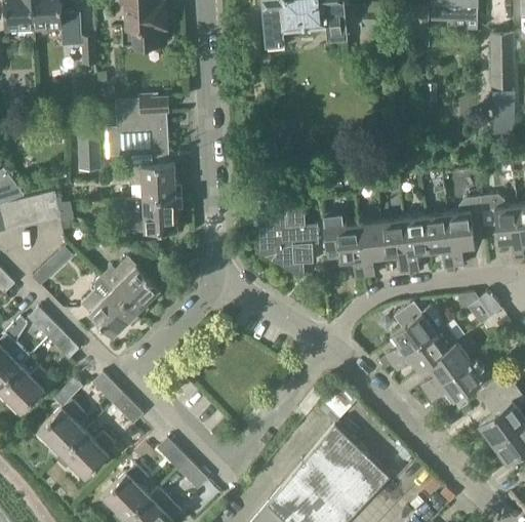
[(3,0),(6,28),(34,26),(32,0),(3,0)]
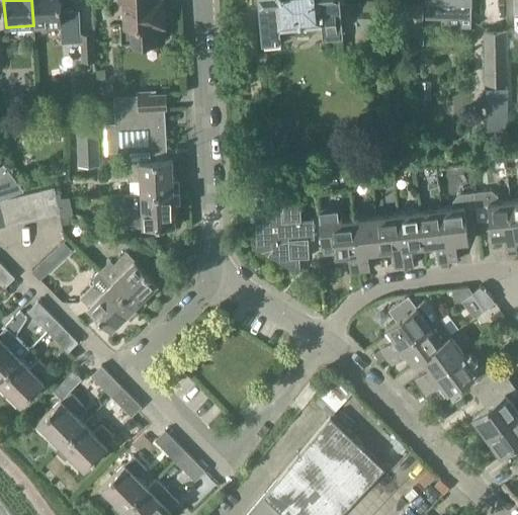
[(31,0),(34,25),(61,24),(62,45),(81,44),(82,64),(95,63),(93,34),(80,35),(79,12),(62,13),(61,0),(31,0)]
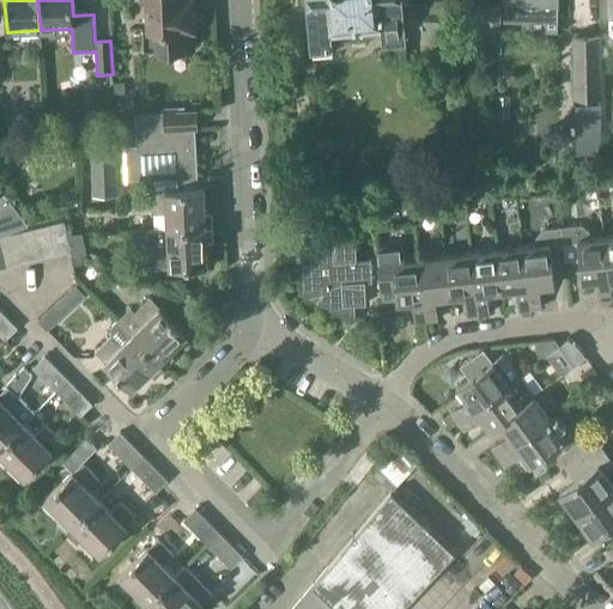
[(143,0),(143,1),(147,0),(149,30),(143,30),(144,52),(193,49),(192,35),(194,35),(194,29),(196,28),(195,11),(193,11),(192,0),(143,0)]
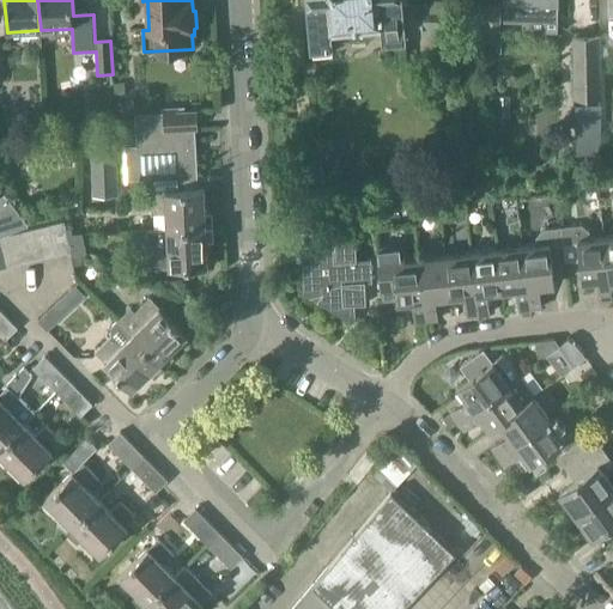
[(308,0),(314,58),(333,56),(332,32),(343,32),(346,35),(350,37),(353,37),(363,36),(366,34),(370,30),(382,29),(382,46),(407,42),(404,5),(407,5),(406,0),(308,0)]
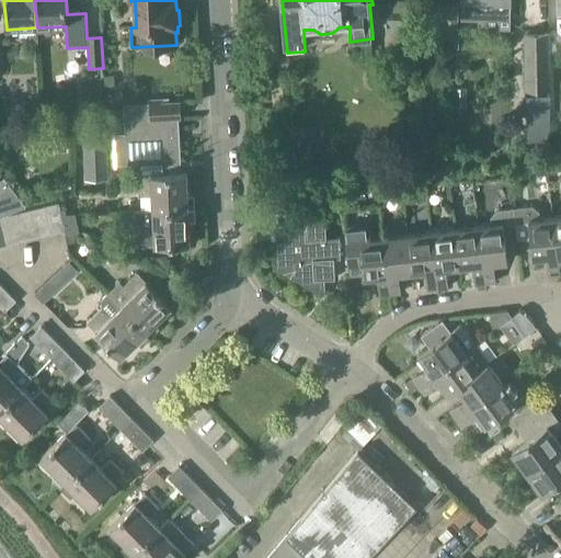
[(461,0),(461,21),(508,22),(508,0),(461,0)]
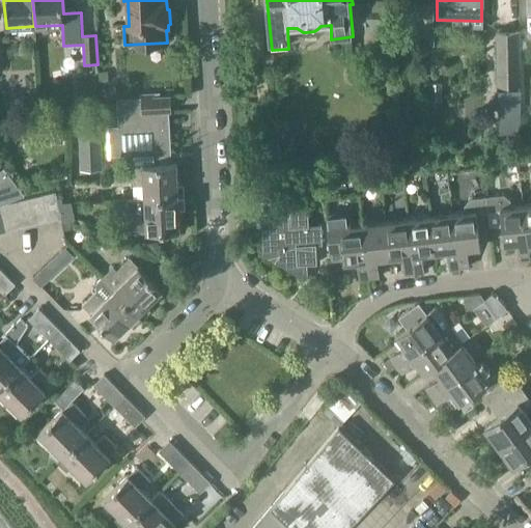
[(496,33),(497,82),(519,82),(519,32),(496,33)]
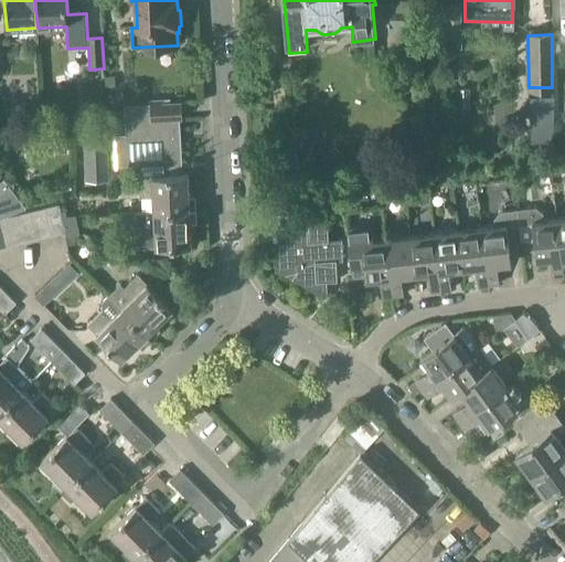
[(178,103),(150,105),(151,122),(177,120),(179,120),(178,103)]
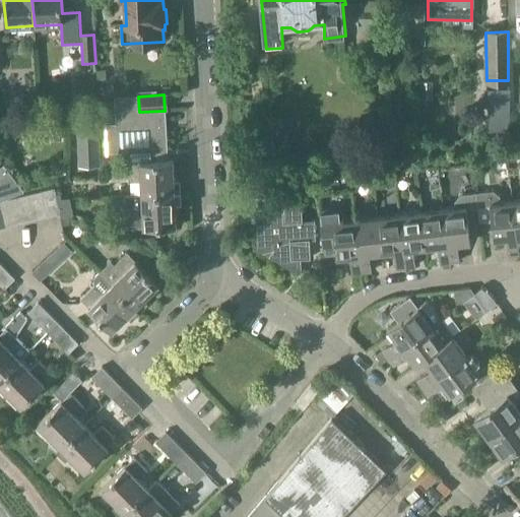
[(138,97),(113,99),(114,125),(104,125),(106,153),(126,152),(128,184),(140,183),(141,196),(174,194),(172,160),(166,162),(163,111),(139,112),(138,97)]
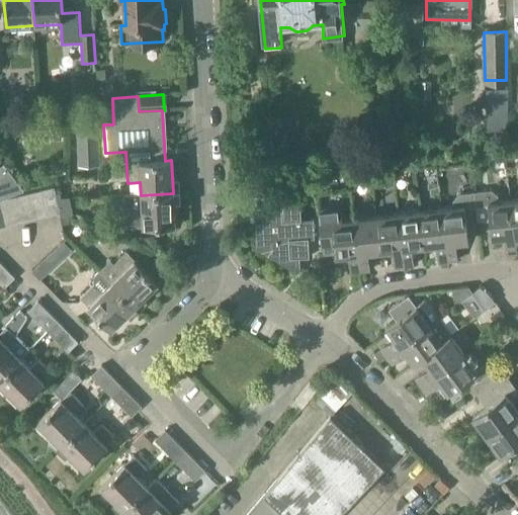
[(97,122),(76,123),(78,168),(99,167),(97,122)]
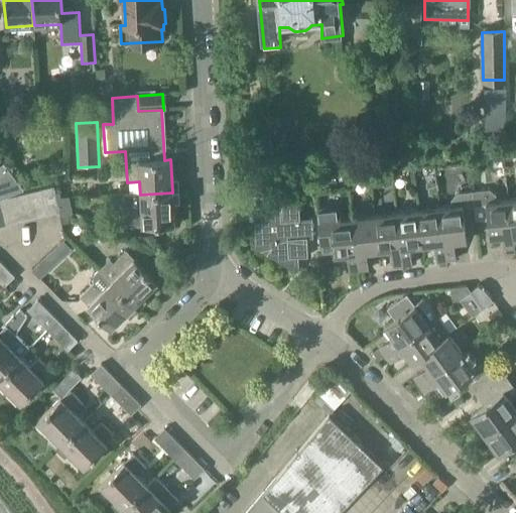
[(0,190),(9,199),(27,191),(13,172),(6,162),(0,167),(0,190)]
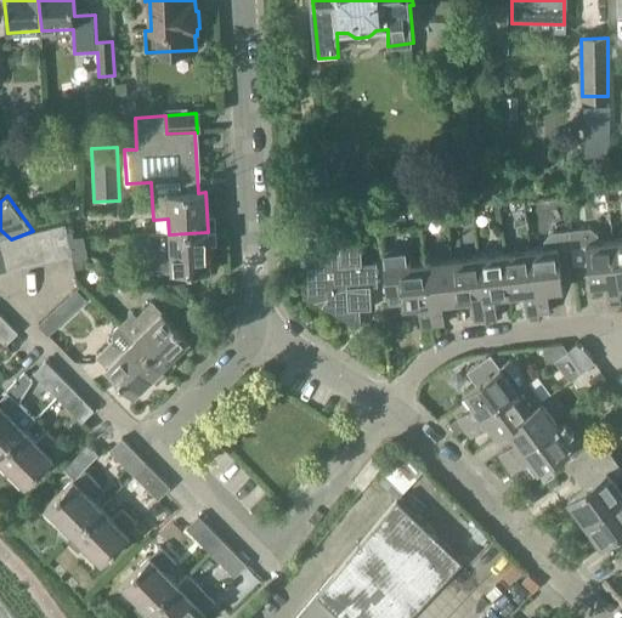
[(345,222),(322,224),(322,236),(300,237),(301,260),(306,260),(307,299),(358,330),(361,325),(360,311),(371,311),(369,288),(377,288),(375,265),(361,266),(360,244),(346,244),(345,222)]
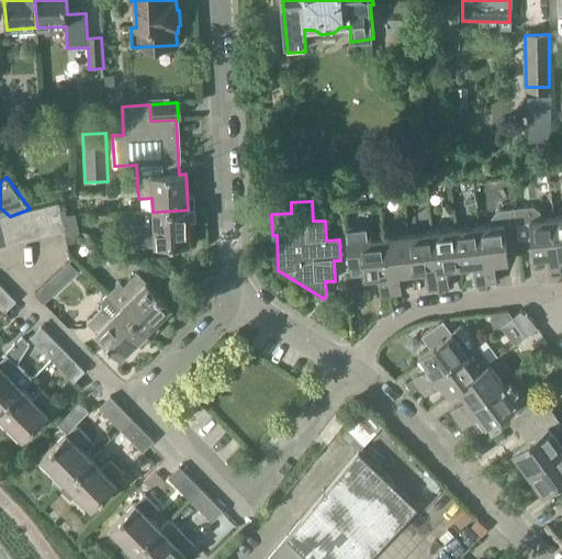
[(58,205),(43,210),(49,237),(65,234),(58,205)]
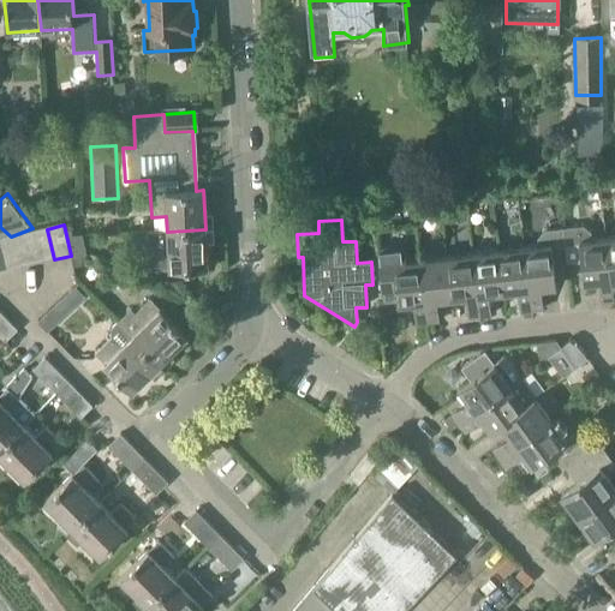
[(563,229),(565,237),(567,257),(568,265),(583,264),(585,286),(599,283),(602,304),(613,303),(607,255),(605,239),(592,241),(591,234),(584,227),(563,229)]
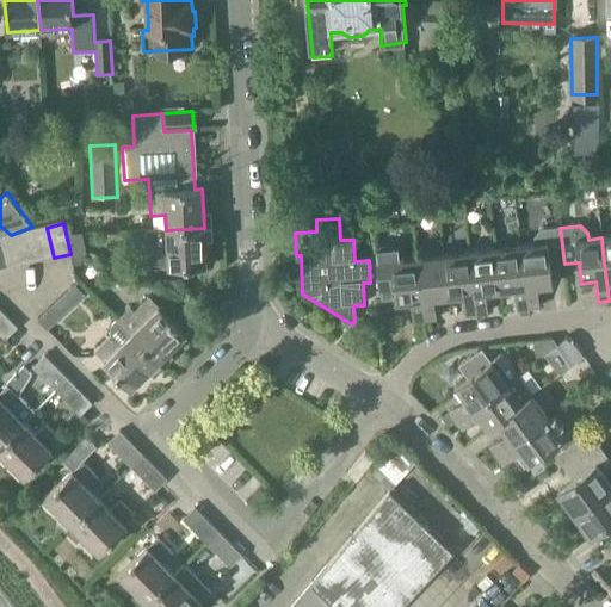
[(30,231),(37,261),(54,258),(47,228),(30,231)]
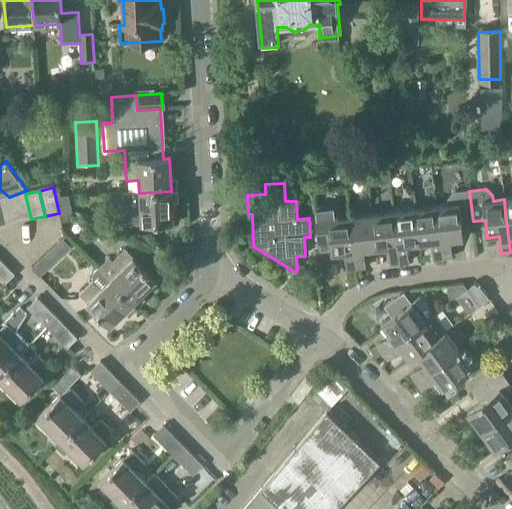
[(139,193),(122,194),(124,226),(132,226),(132,221),(141,221),(141,225),(173,223),(171,191),(139,193)]
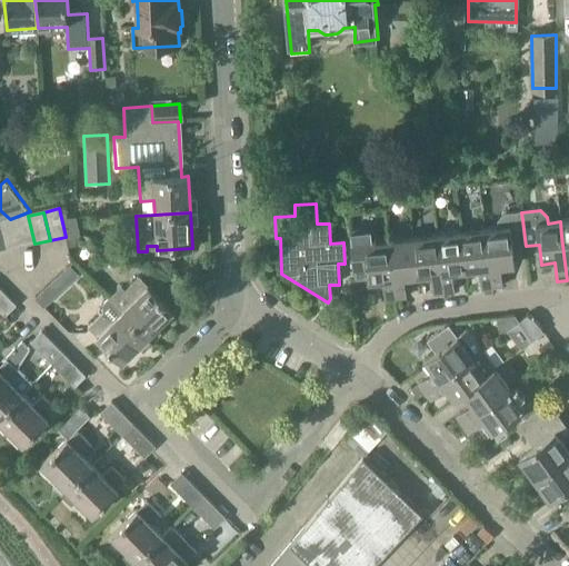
[(522,219),(521,212),(503,216),(497,224),(498,229),(485,230),(488,256),(491,289),(503,288),(501,269),(515,267),(512,247),(526,246),(525,238),(522,219)]
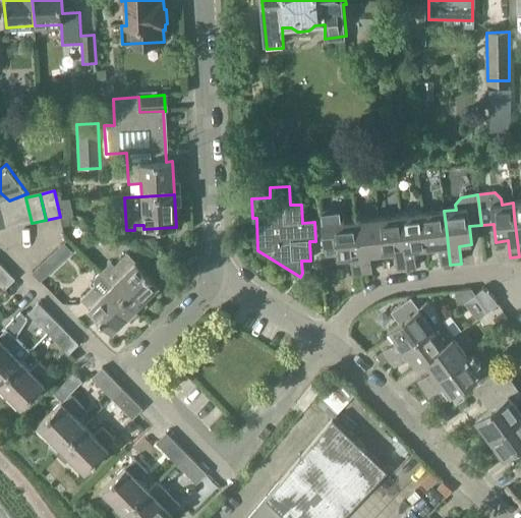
[(11,200),(17,227),(32,223),(25,197),(11,200)]
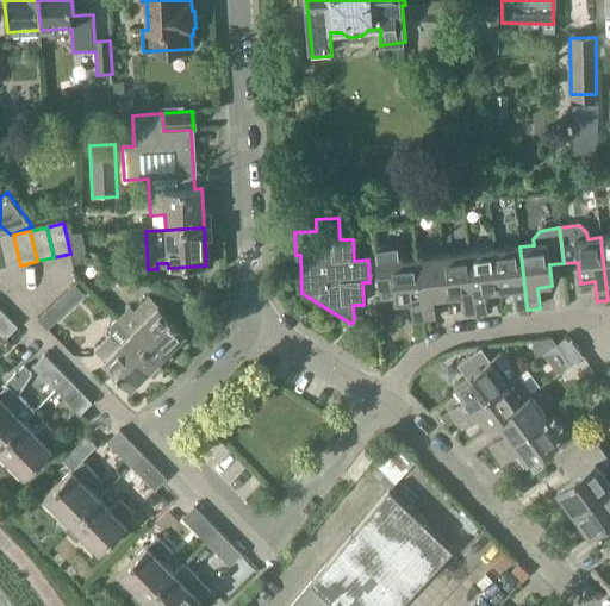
[(20,266),(13,235),(0,238),(0,247),(5,269),(20,266)]
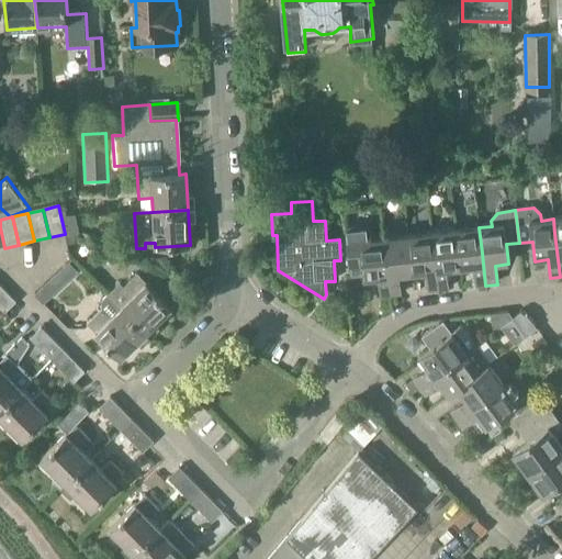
[(369,227),(346,230),(351,277),(364,276),(364,281),(379,279),(381,298),(391,297),(386,250),(385,238),(370,241),(369,227)]
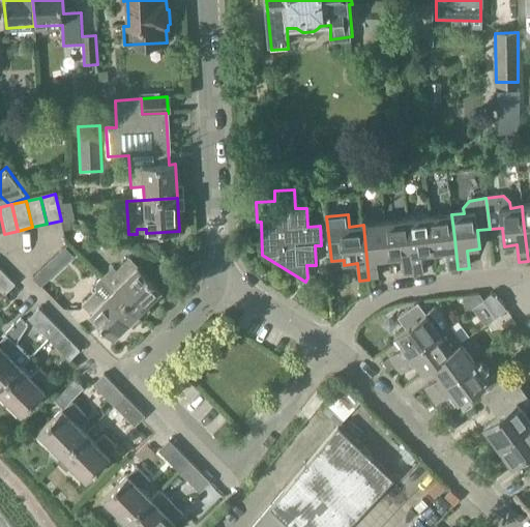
[(449,270),(458,269),(454,238),(451,214),(429,217),(431,233),(433,255),(447,253),(449,270)]
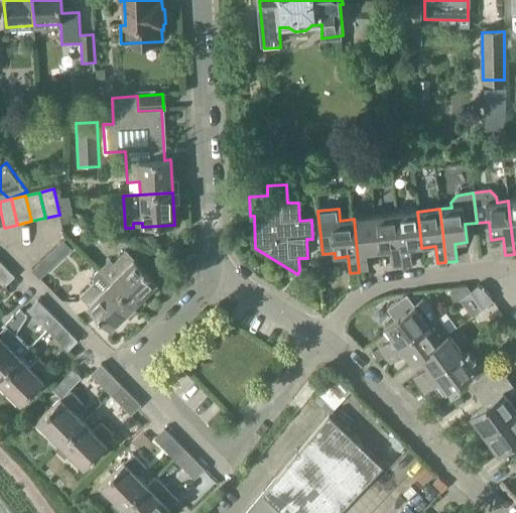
[(410,249),(421,248),(419,227),(417,212),(397,214),(398,227),(403,267),(412,266),(410,249)]
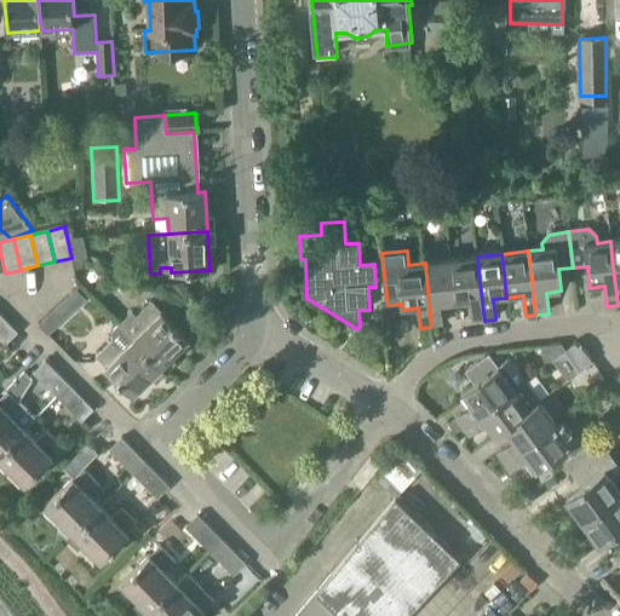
[(472,322),(484,321),(478,272),(477,257),(449,260),(453,292),(454,304),(470,301),(472,322)]
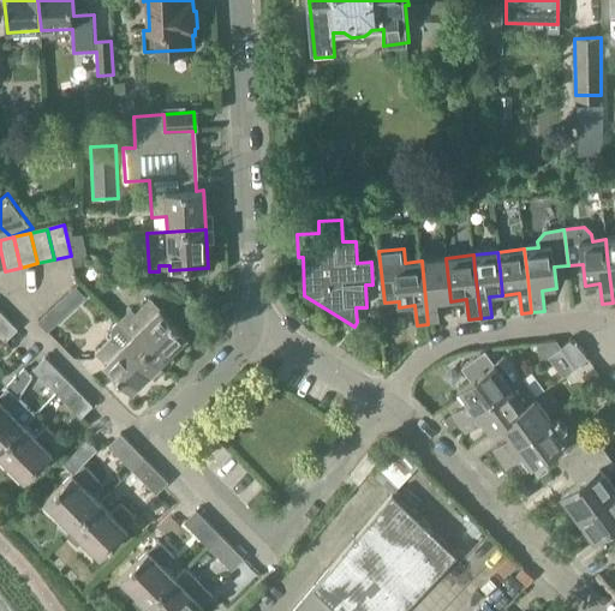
[(437,303),(451,301),(449,289),(446,258),(422,261),(423,274),(428,324),(440,323),(437,303)]
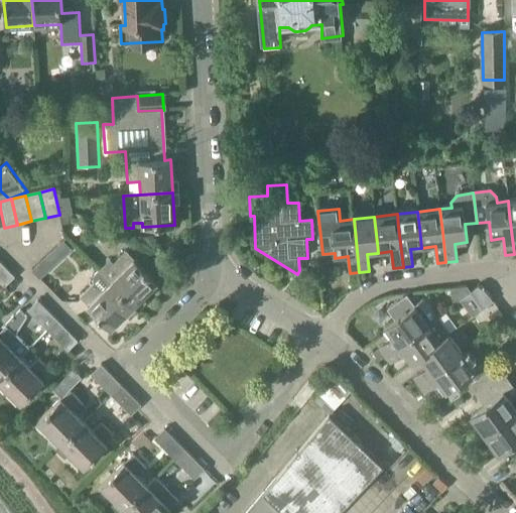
[(65,242),(55,252),(61,259),(68,260),(76,252),(65,242)]
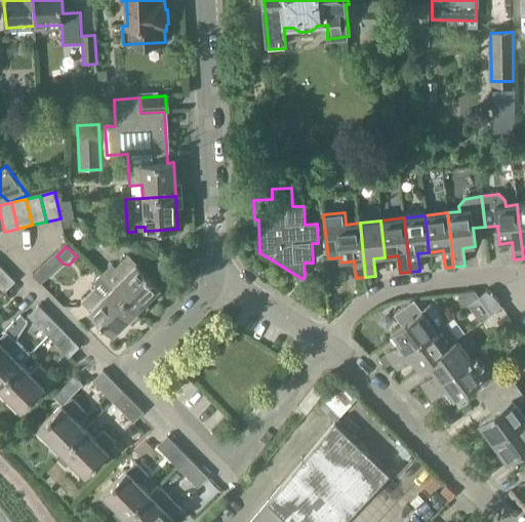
[(111,266),(99,278),(135,314),(160,289),(128,256),(115,270),(111,266)]
